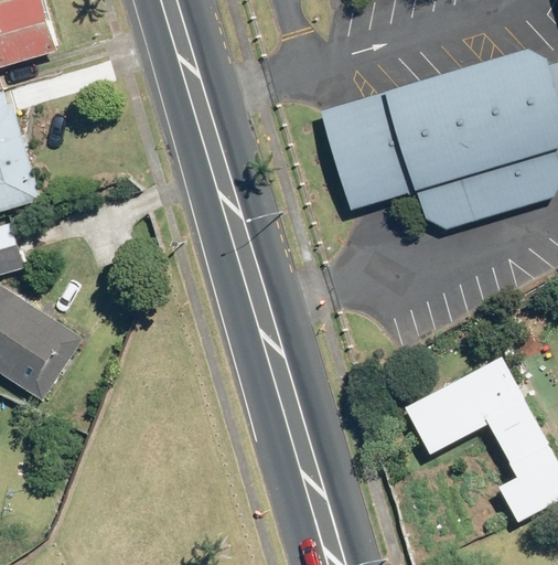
[(0,212),(38,202),(30,174),(31,174),(2,68),(56,51),(39,0),(8,0),(0,2),(0,212)]
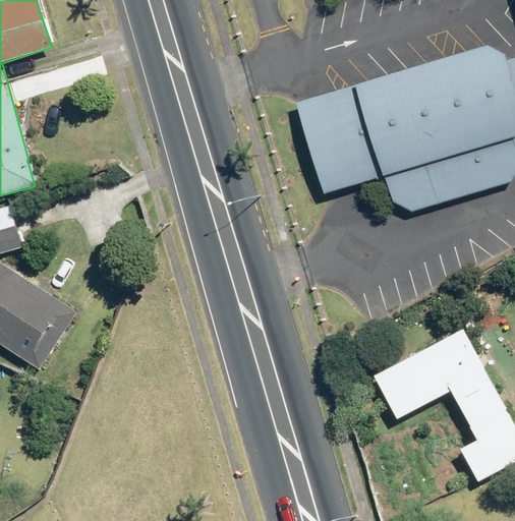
[(514,178),(514,55),(512,56),(487,45),(294,100),(324,200),(372,186),(380,217),(514,178)]
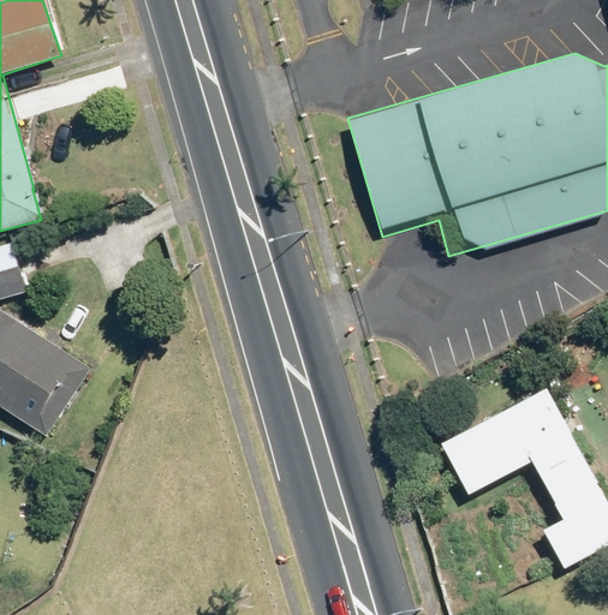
[(0,299),(23,292),(9,249),(0,251),(0,299)]
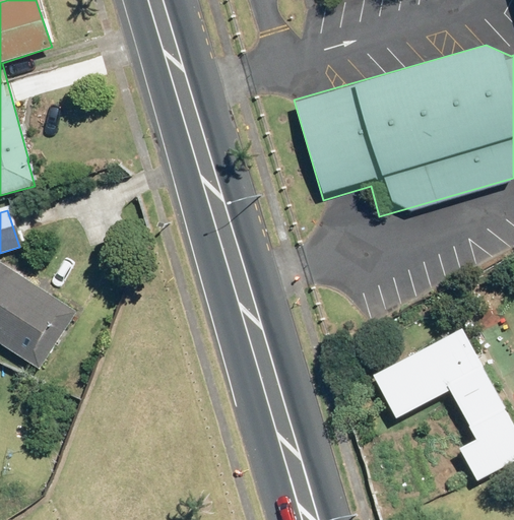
[(0,345),(33,367),(66,315),(0,272),(0,345)]
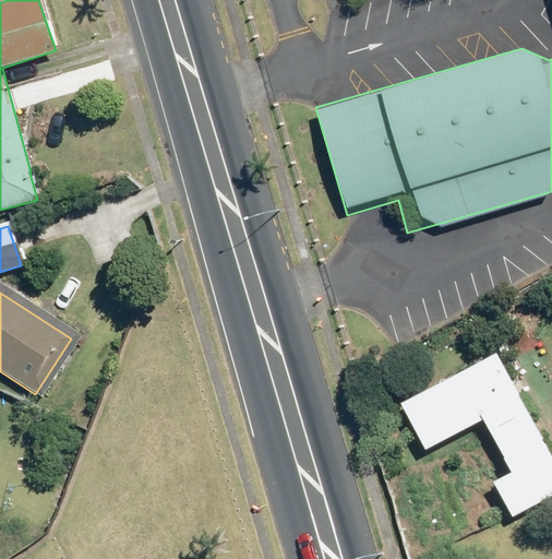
[(405,403),(429,448),(484,417),(514,472),(494,483),(512,515),(549,496),(549,495),(551,492),(551,462),(496,356),(477,366),(476,364),(405,403)]
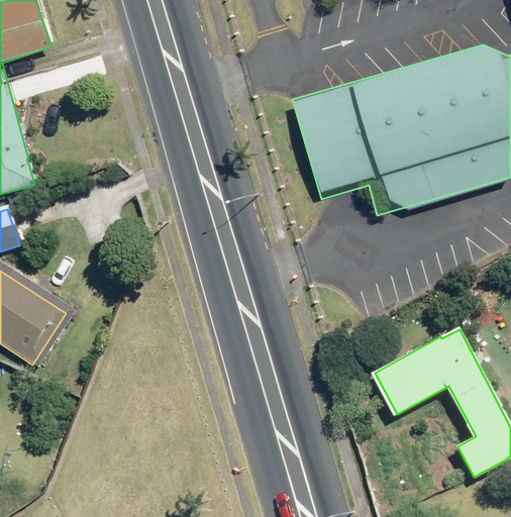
All buildings are outlined.
